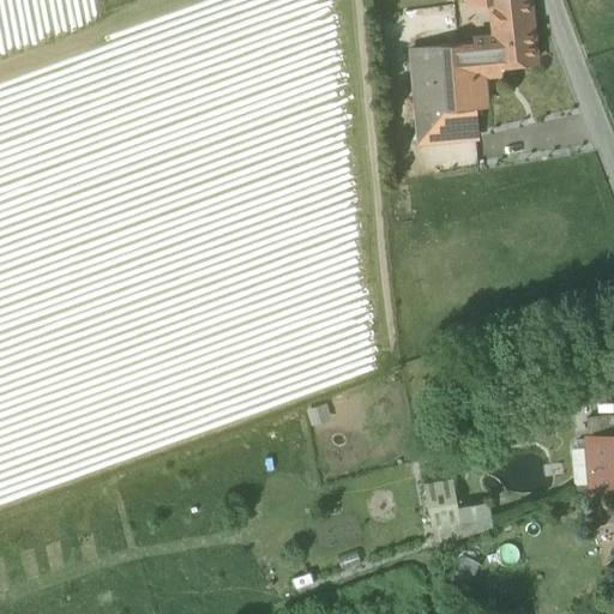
[(482,68),(482,73),(500,72),(499,65),(536,61),(528,0),(488,0),(489,0),(489,1),(493,36),(473,38),(473,43),(476,68),(482,68)]
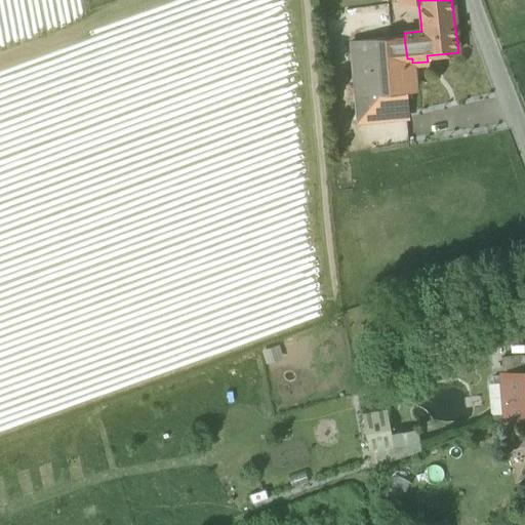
[(352,42),(359,121),(407,117),(405,92),(406,92),(405,77),(414,77),(412,63),(412,58),(407,58),(404,37),(352,42)]
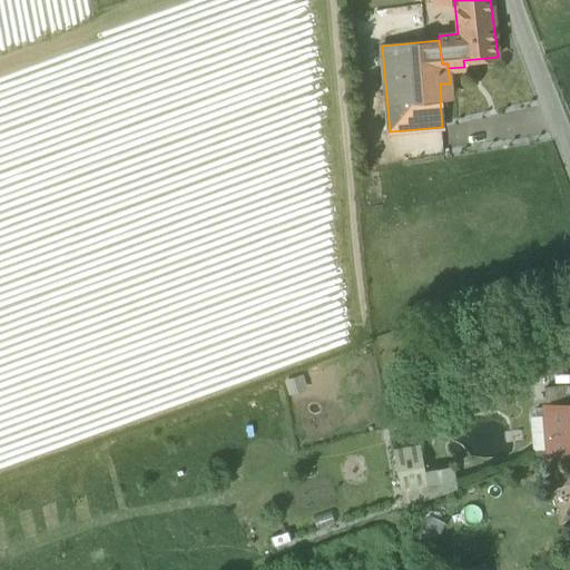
[(569,386),(547,390),(548,406),(569,404),(569,386)]
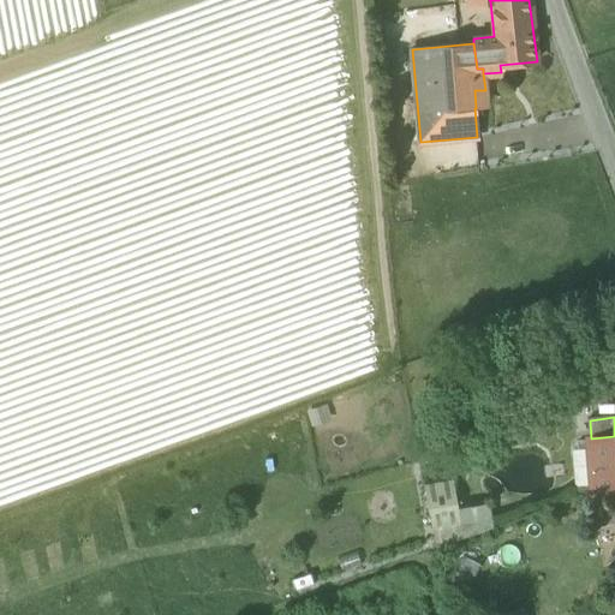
[(595,493),(614,490),(614,436),(591,439),(595,493)]
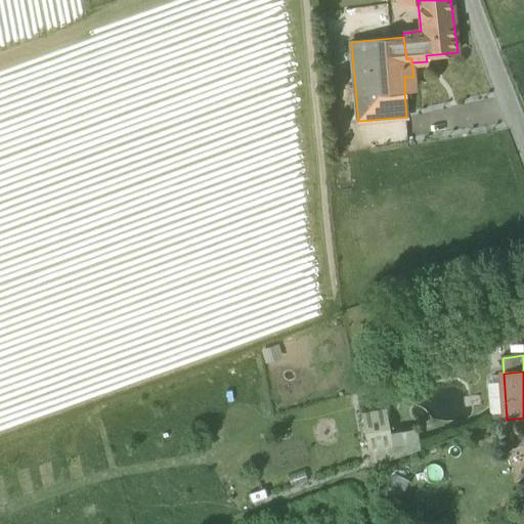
[(360,413),(367,453),(416,444),(413,430),(391,434),(387,408),(360,413)]
